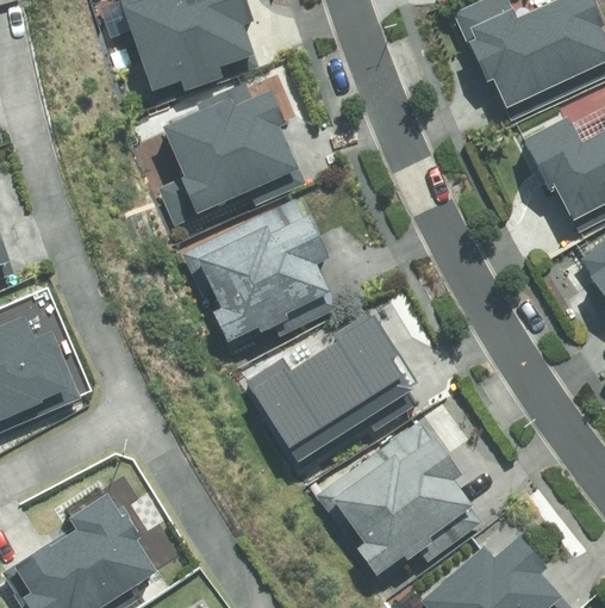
[(479,0),(453,12),(504,122),(604,74),(604,28),(592,0),(557,0),(518,18),(509,0),(479,0)]
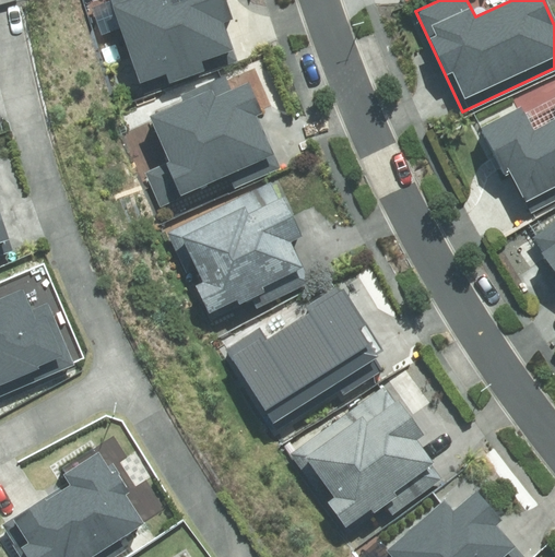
[(178,103),(148,115),(180,193),(246,167),(250,178),(278,167),(257,118),(264,115),(250,83),(231,92),(222,72),(174,93),(178,103)]
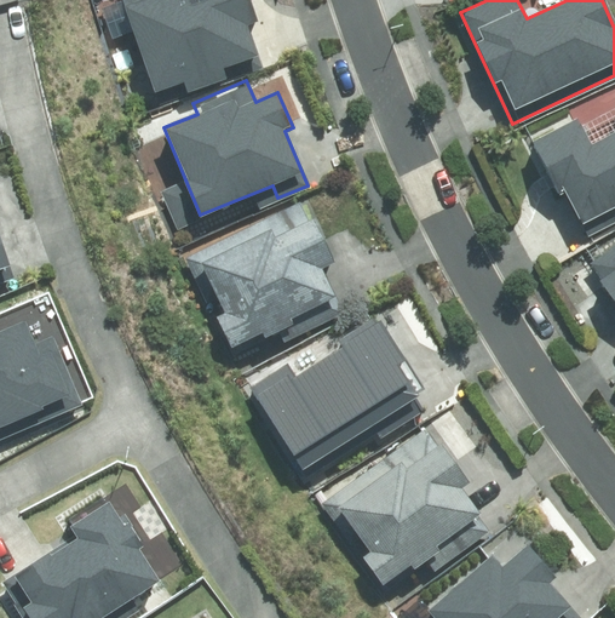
[(536,141),(581,225),(614,207),(614,132),(592,144),(579,119),(536,141)]
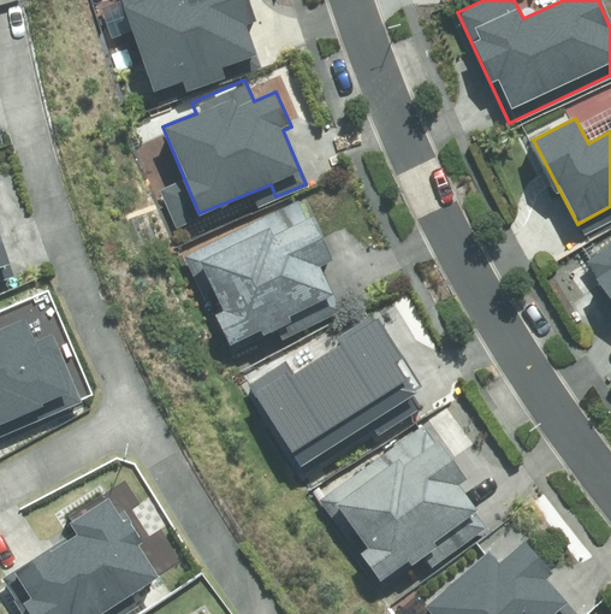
[(302,198),(181,255),(231,360),(340,308),(321,266),(332,261),(302,198)]
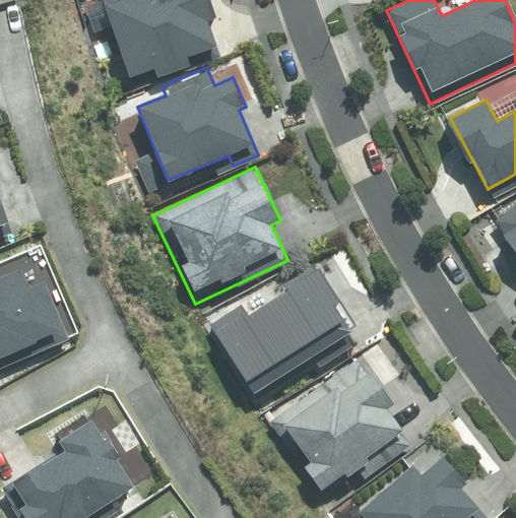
[(0,230),(9,227),(0,199),(0,230)]
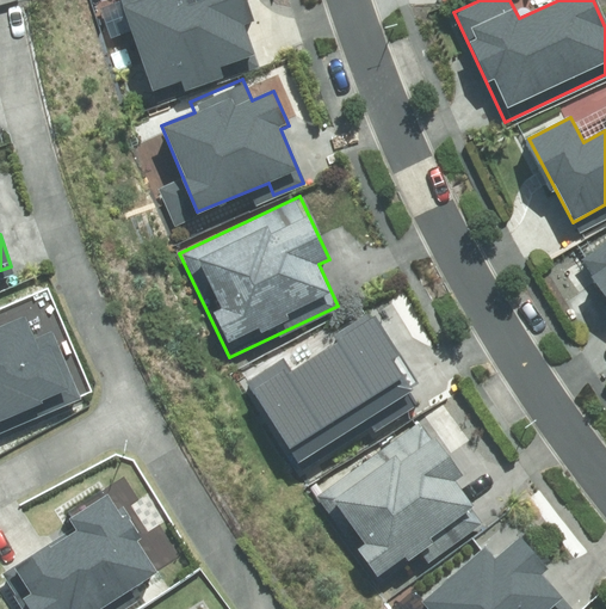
[(605,241),(580,259),(605,296),(605,241)]
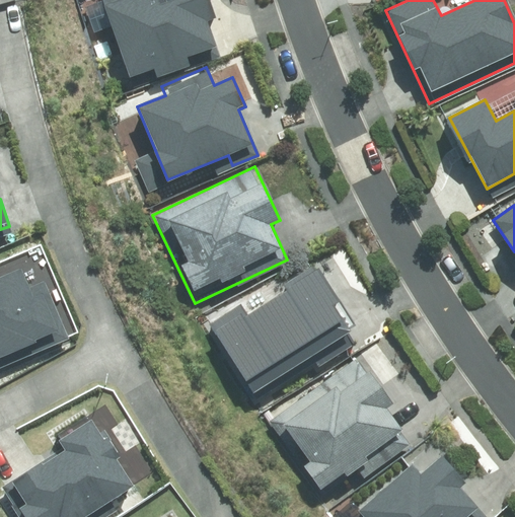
[(354,359),(268,420),(319,492),(345,473),(352,484),(408,444),(400,434),(406,430),(389,408),(394,404),(372,372),(366,376),(354,359)]
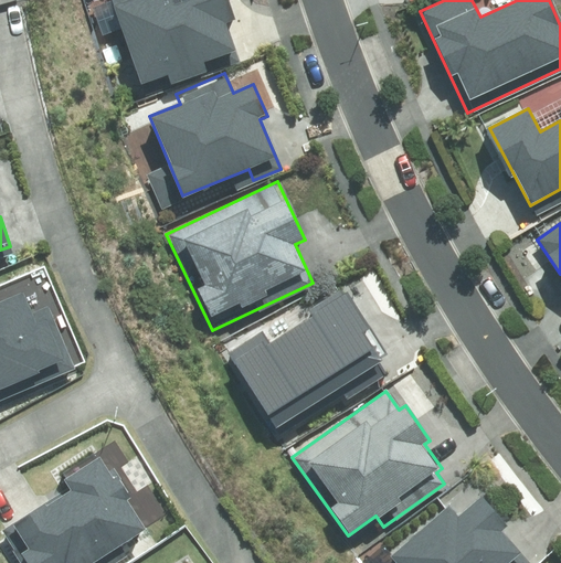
[(92,562),(147,529),(101,458),(65,480),(73,491),(51,505),(48,499),(11,522),(28,546),(18,552),(24,562),(92,562)]
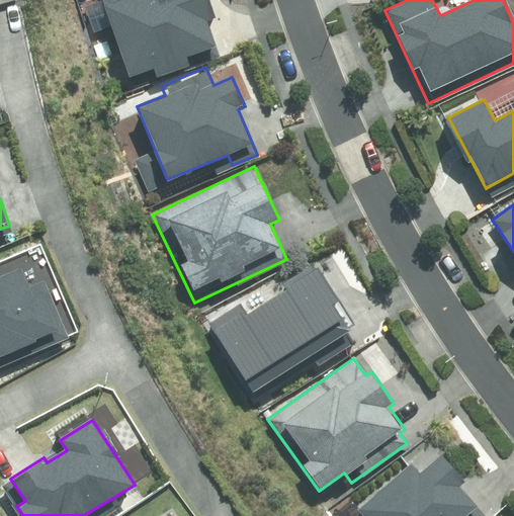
[(483,515),(485,514),(460,487),(465,483),(441,454),(420,474),(411,464),(357,511),(361,515),(483,515)]
